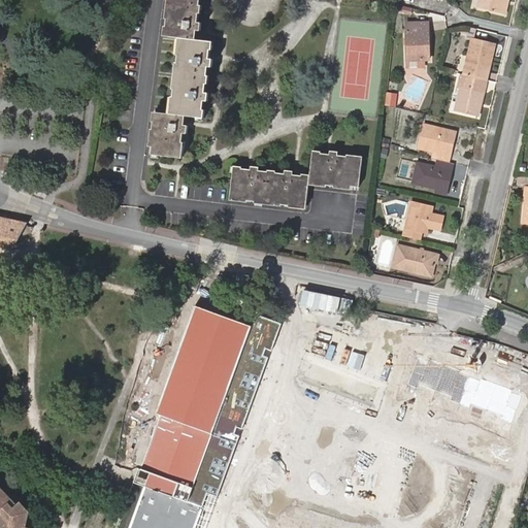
[(166,36),(182,38),(196,40),(197,30),(199,31),(201,23),(197,23),(198,13),(200,13),(201,6),(199,6),(199,0),(170,0),(168,20),(166,20),(165,27),(167,28),(166,36)]
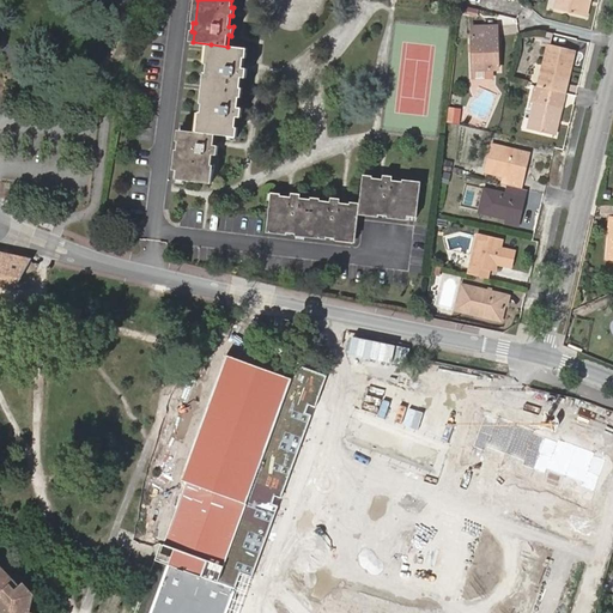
[(582,0),(553,0),(552,8),(580,14),(582,0)]
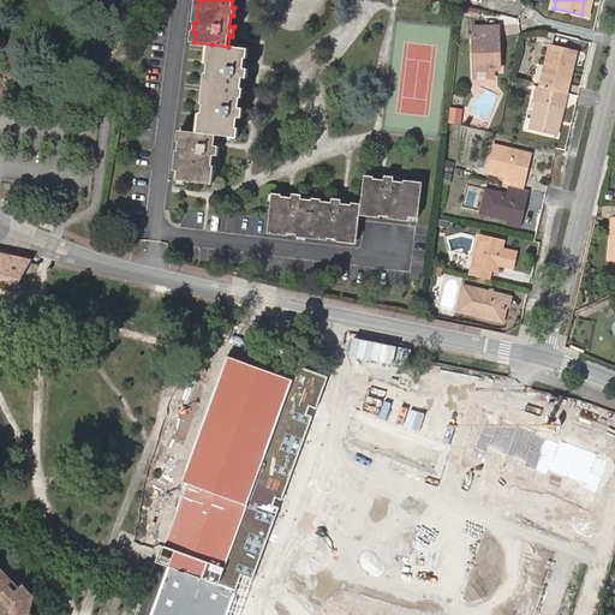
[(495,46),(497,46),(497,24),(472,23),(473,67),(499,67),(499,57),(495,55),(495,46)]
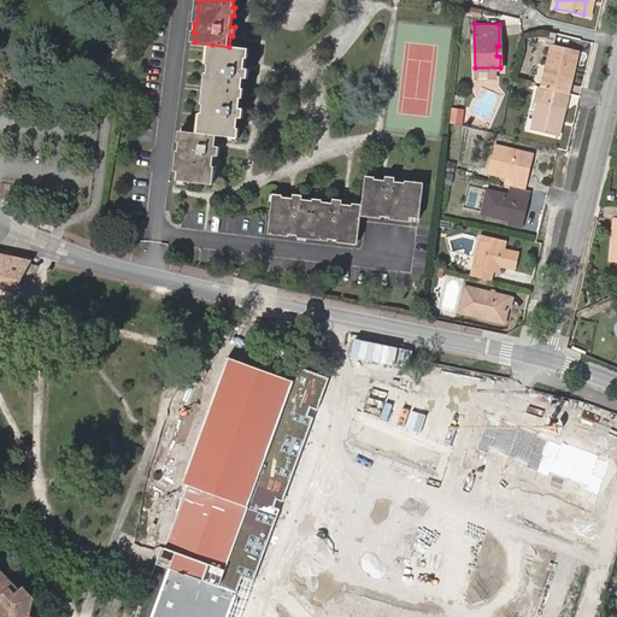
[(539,83),(565,90),(571,68),(568,66),(573,47),(550,41),(545,62),(544,60),(539,83)]
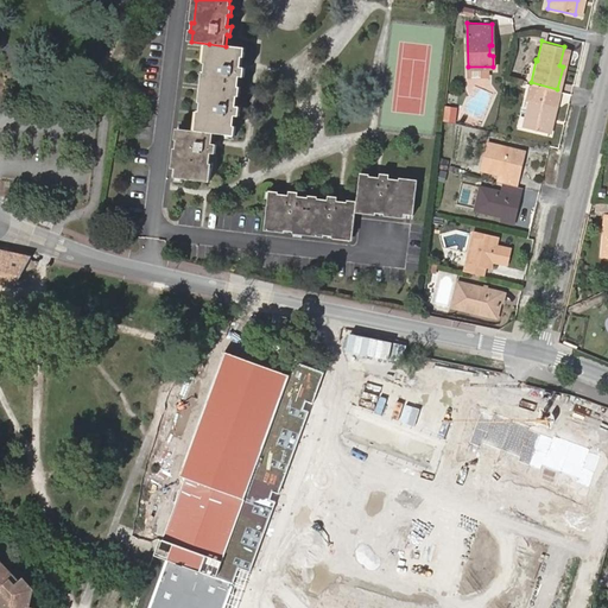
[(201,112),(198,131),(213,133),(234,135),(235,127),(234,126),(234,116),(238,116),(239,107),(235,107),(236,96),(239,96),(240,87),(238,87),(239,77),(242,77),(244,68),(240,68),(241,57),(244,58),(245,49),(226,46),(209,44),(207,64),(206,64),(204,73),(206,73),(202,103),(200,103),(198,112),(201,112)]
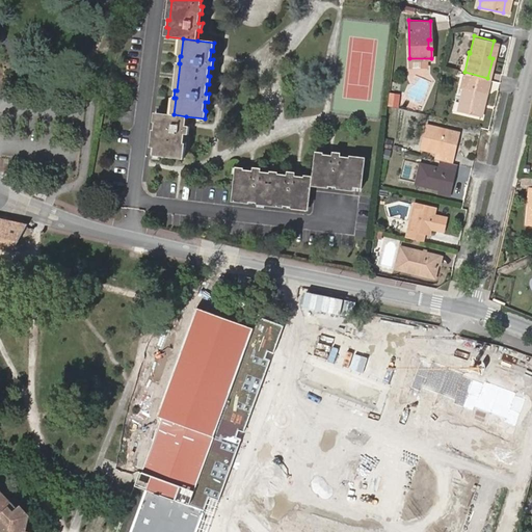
[(464,72),(458,71),(455,85),(460,86),(454,109),(479,114),(487,78),(464,72)]
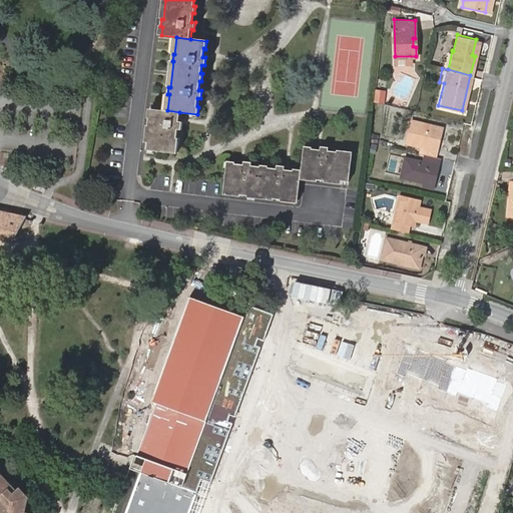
[(373,103),(384,104),(385,90),(374,89),(373,103)]
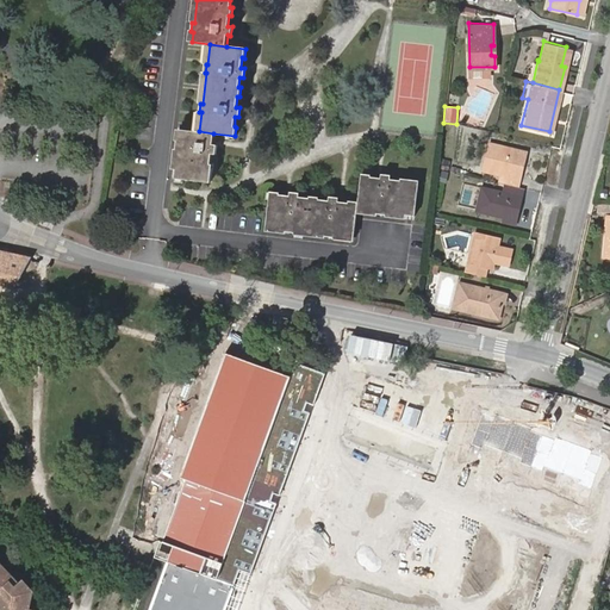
[(213,134),(199,131),(180,129),(179,141),(176,141),(175,149),(178,150),(174,179),(210,182),(212,166),(209,166),(211,155),(213,155),(216,145),(212,145),(213,134)]
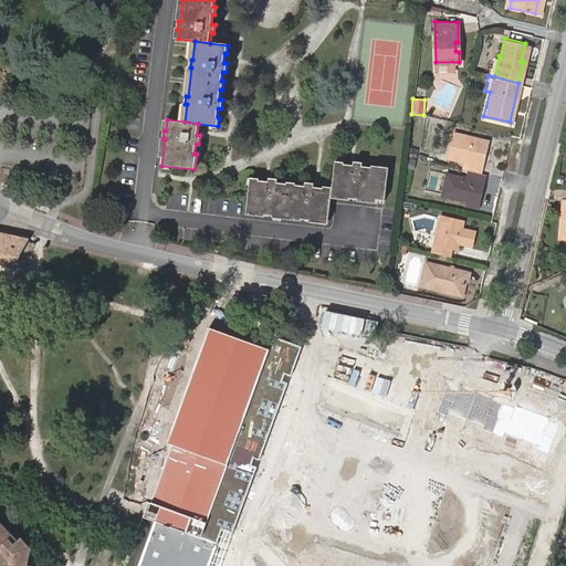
[(453,130),(452,138),(459,140),(460,138),(473,142),(474,136),(453,130)]
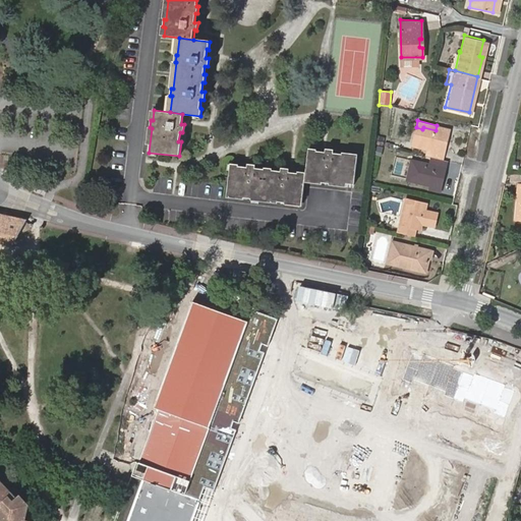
[(441,139),(446,139),(448,127),(437,125),(436,130),(423,127),(422,129),(416,127),(412,142),(421,145),(421,141),(429,143),(427,148),(438,151),(441,139)]
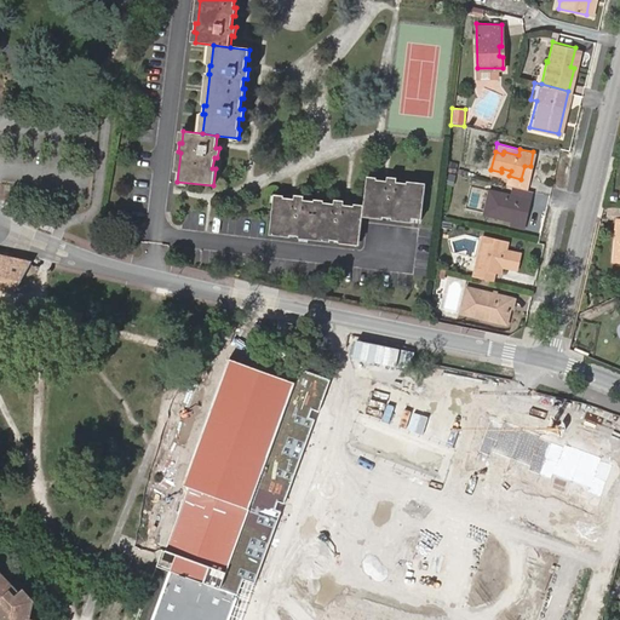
[(509,176),(507,184),(512,187),(524,189),(530,166),(524,166),(521,179),(509,176)]
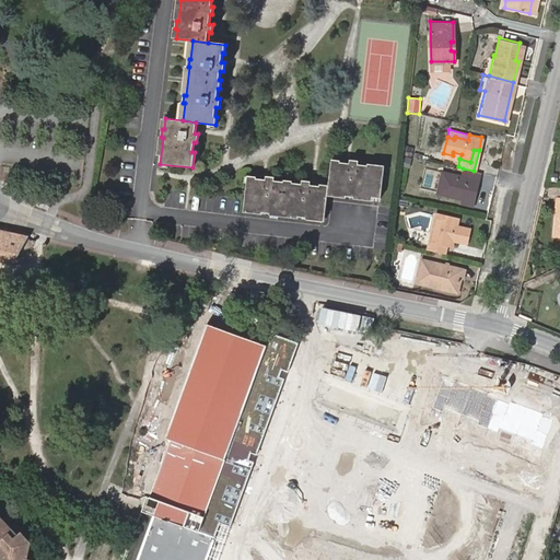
[(331,160),(328,186),(327,193),(346,195),(346,197),(353,198),(353,196),(381,198),(384,166),(366,164),(366,166),(358,165),(358,162),(349,161),(349,164),(340,163),(340,161),(331,160)]
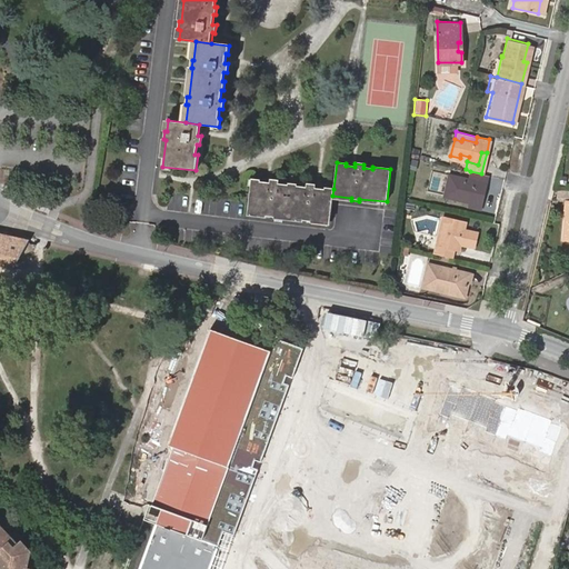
[(481,203),(488,175),(481,173),(470,171),(468,178),(449,173),(443,195),(468,200),(481,203)]
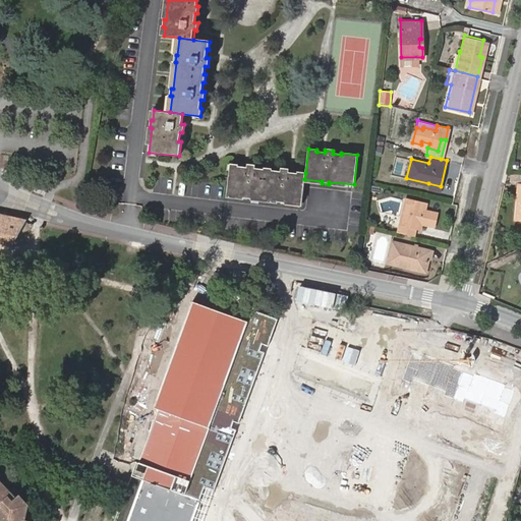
[(304,179),(305,173),(297,172),(296,174),(288,173),(289,170),(280,169),(280,172),(272,171),(273,169),(264,168),(264,170),(255,169),(255,166),(246,165),(246,168),(238,167),(238,165),(230,164),(227,194),(243,196),(243,197),(251,198),(251,196),(278,199),(277,201),(284,203),(285,200),(301,203),(304,179)]
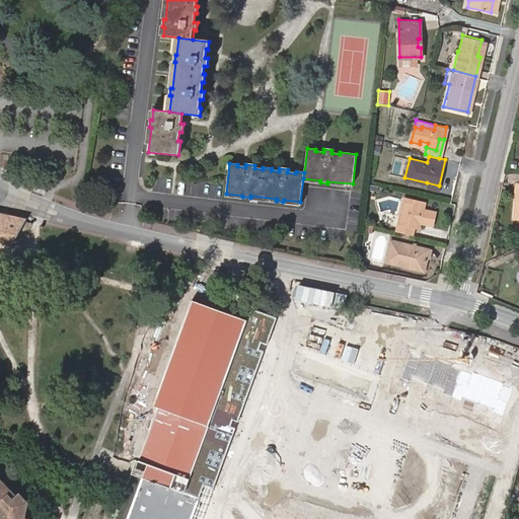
[(405,197),(396,229),(414,233),(415,227),(420,228),(421,222),(424,210),(426,202),(405,197)]
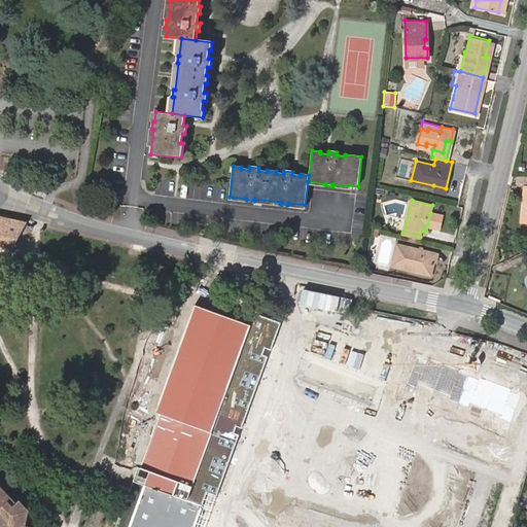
[(430,213),(427,225),(434,227),(438,225),(441,217),(437,214),(430,213)]
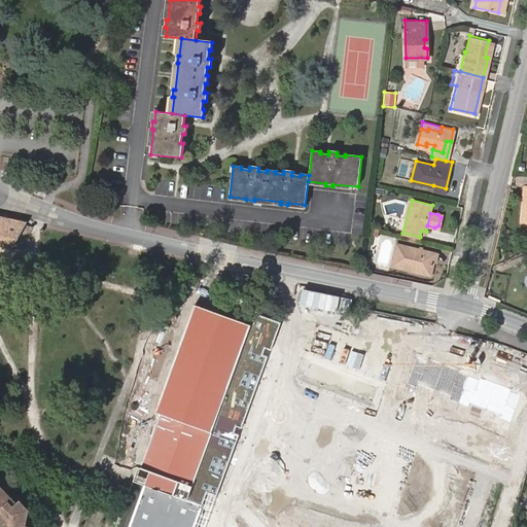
[(0,246),(11,249),(25,224),(0,218),(0,246)]
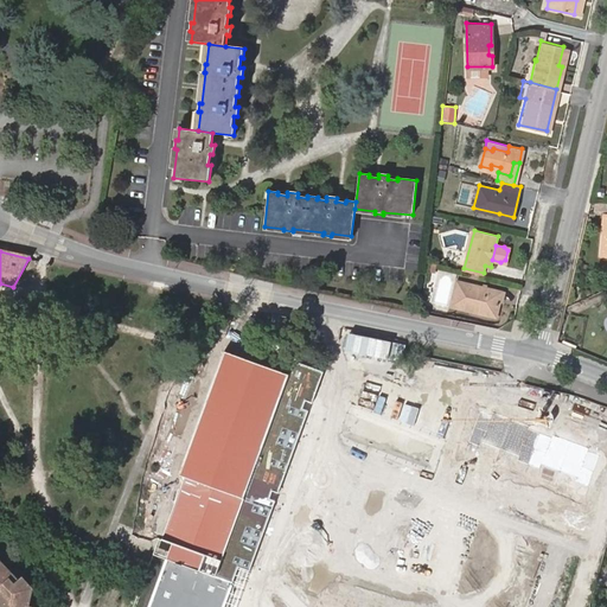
[(502,291),(457,280),(451,305),(496,315),(502,291)]
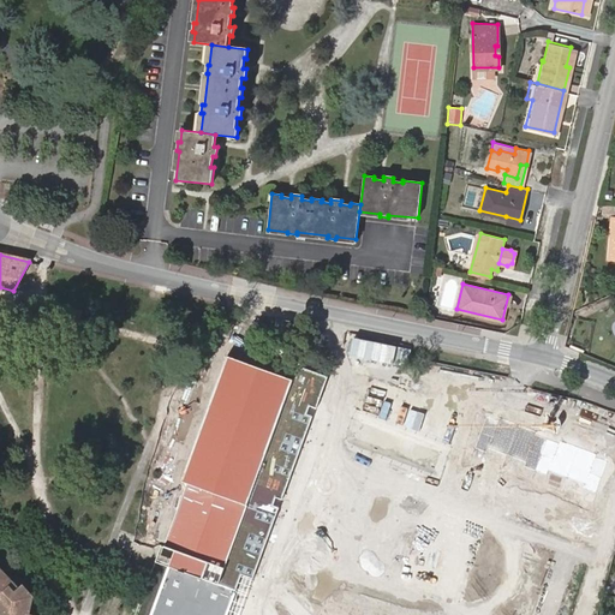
[(299,366),(293,381),(228,357),(181,483),(186,484),(157,560),(169,565),(219,584),(236,590),(242,574),(255,579),(328,377),(299,366)]
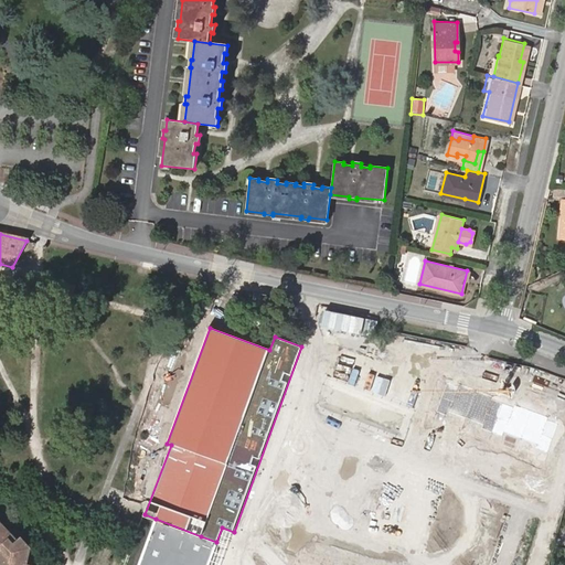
[(563,418),(452,377),(440,411),(451,415),(454,408),(487,420),(483,427),(505,435),(509,428),(543,440),(540,447),(551,451),(563,418)]
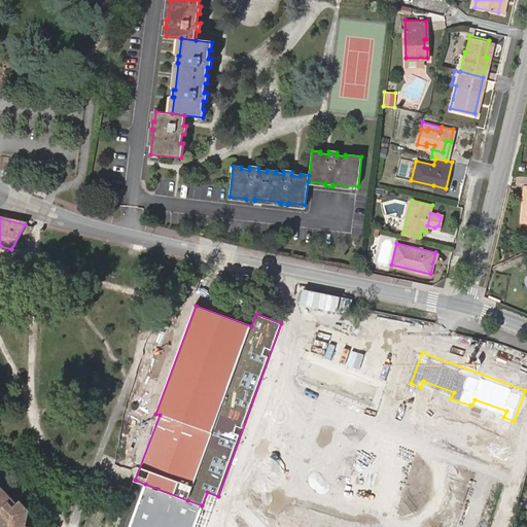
[(464,449),(515,463),(522,437),(472,422),(464,449)]
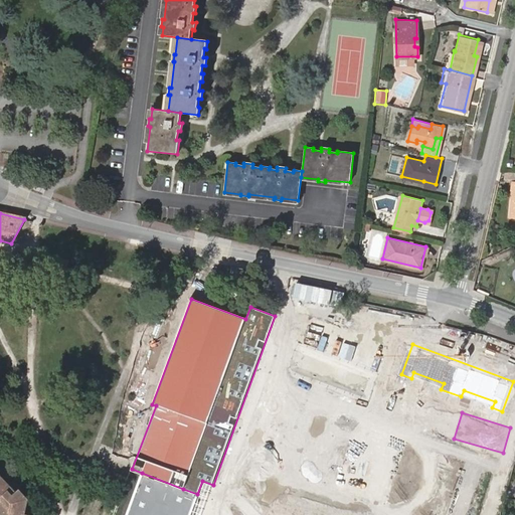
[(495,453),(493,463),(503,465),(505,455),(495,453)]
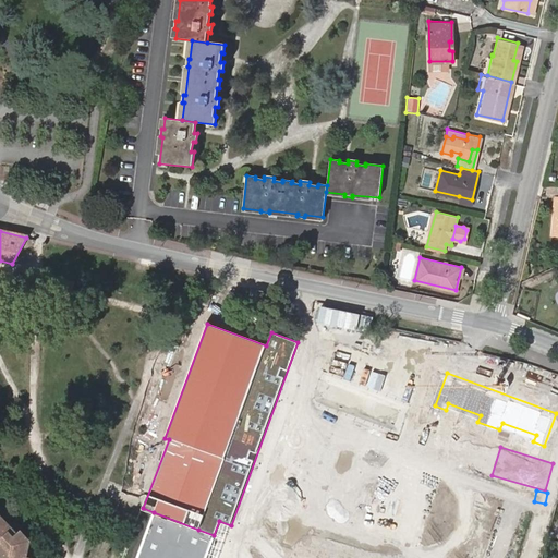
[(198,530),(154,512),(136,557),(205,557),(214,535),(198,530)]
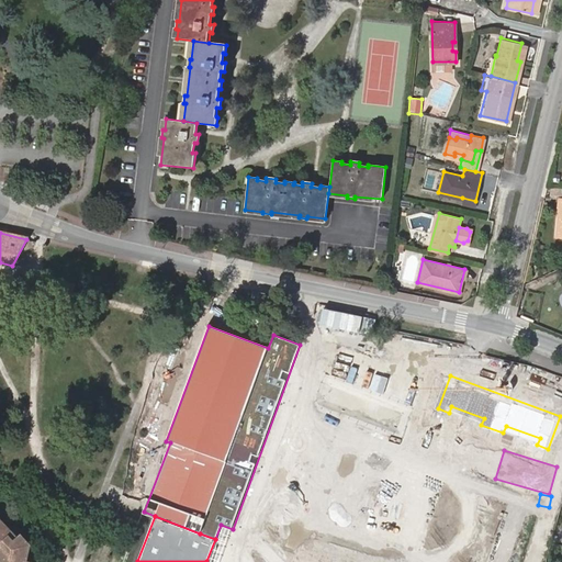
[(29,561),(29,560),(32,546),(21,535),(19,537),(18,538),(0,519),(0,558),(1,557),(4,561),(29,561)]
